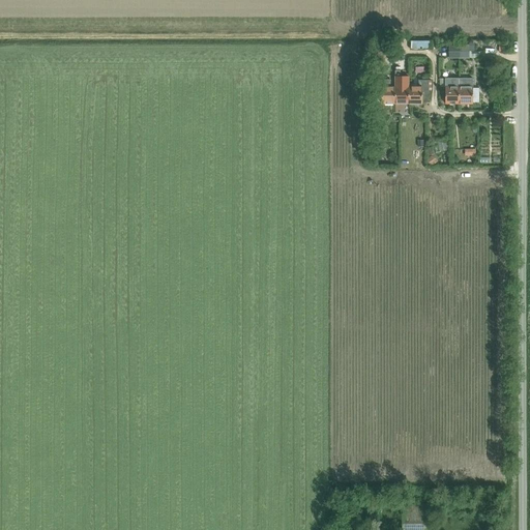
[(449,59),(459,59),(459,46),(449,46),(449,59)]
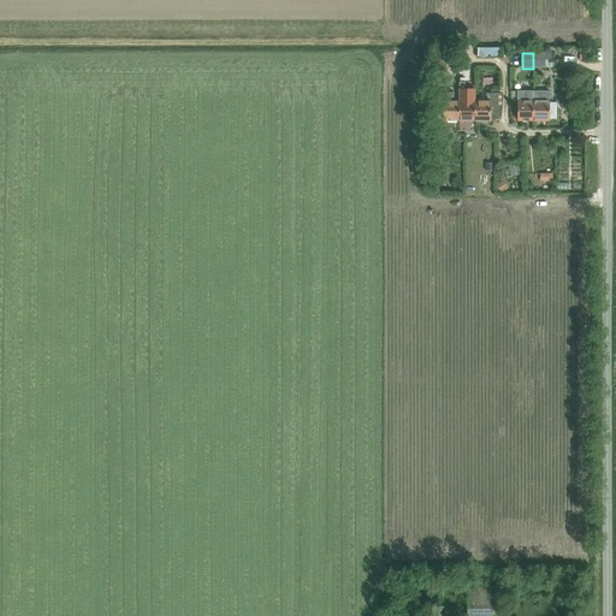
[(545,53),(533,53),(533,69),(545,69),(545,53)]
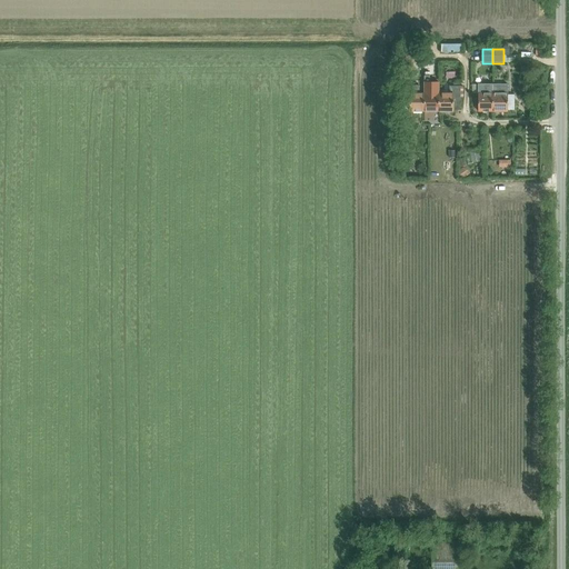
[(412,50),(400,50),(400,66),(412,66),(412,50)]
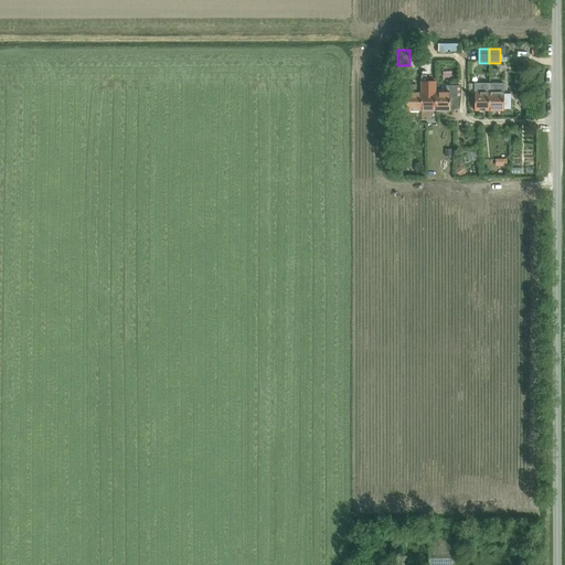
[(475,112),(489,112),(489,84),(469,85),(469,93),(475,93),(475,112)]
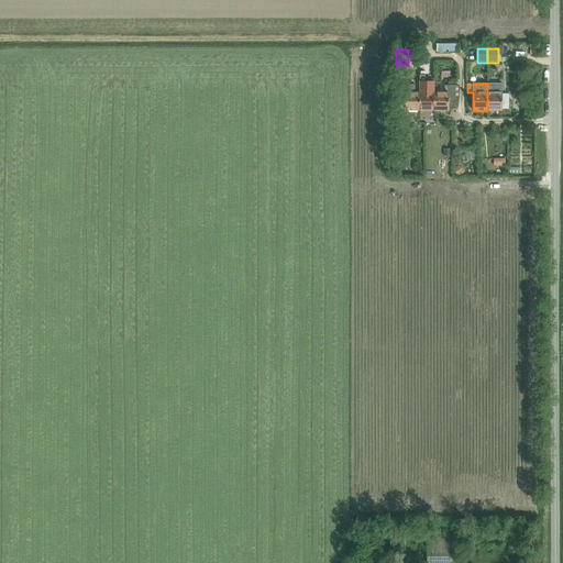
[(487,84),(487,111),(503,110),(503,84),(487,84)]
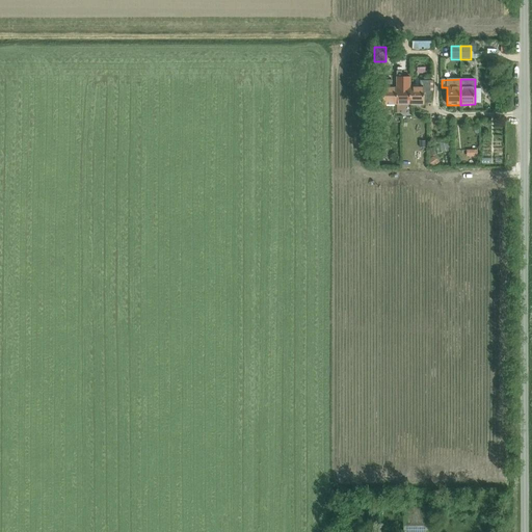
[(410,87),(410,104),(424,104),(424,92),(430,92),(430,81),(419,81),(419,87),(410,87)]
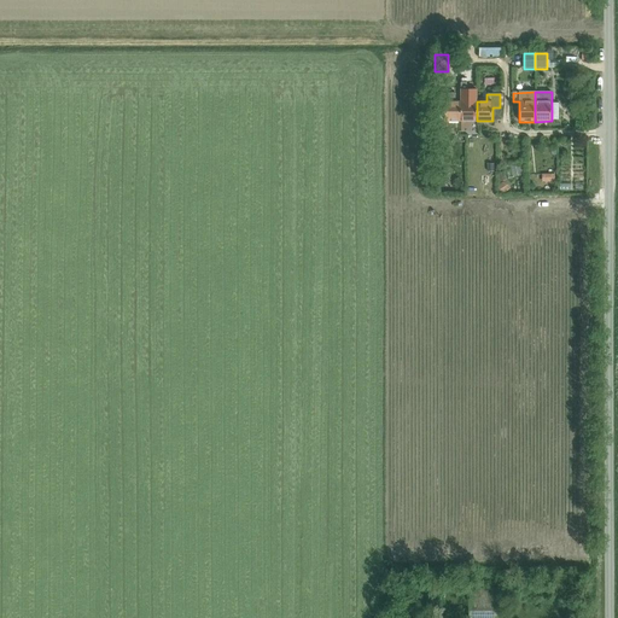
[(461,101),(455,101),(455,98),(448,98),(448,101),(444,101),(444,121),(461,121),(461,101)]
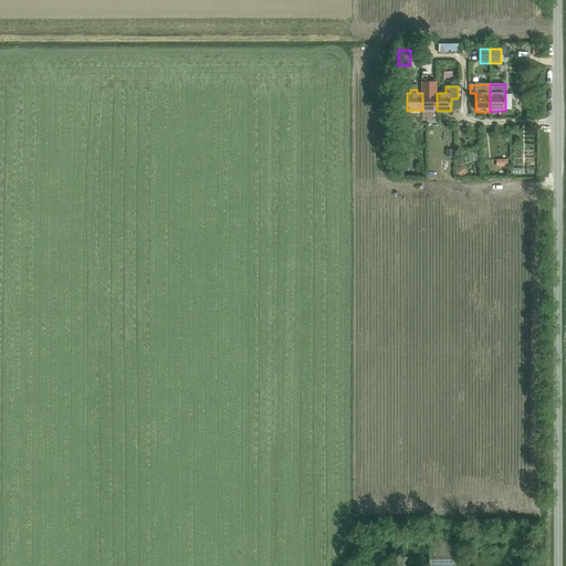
[(422,111),(437,111),(437,93),(422,93),(422,111)]
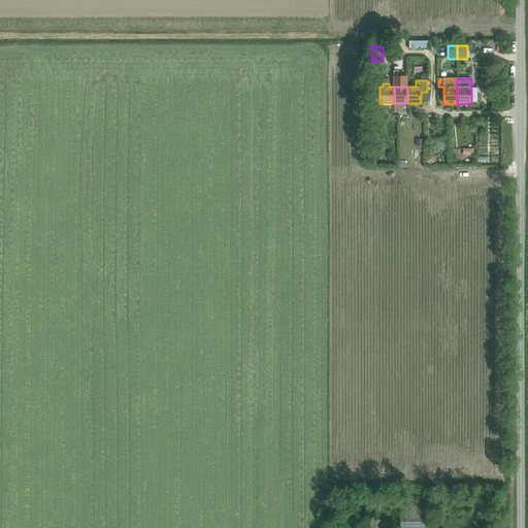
[(433,527),(433,502),(400,502),(399,527),(433,527)]
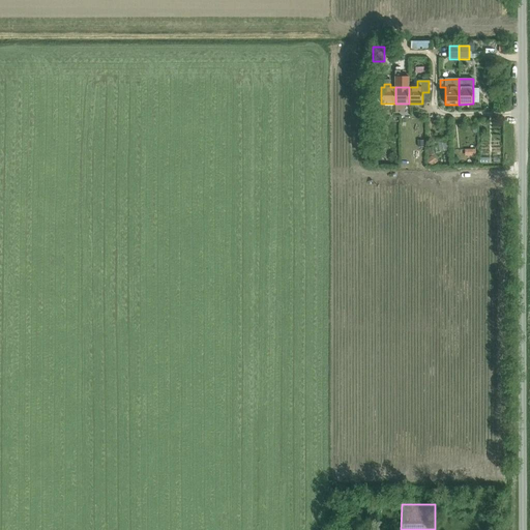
All buildings are outlined.
